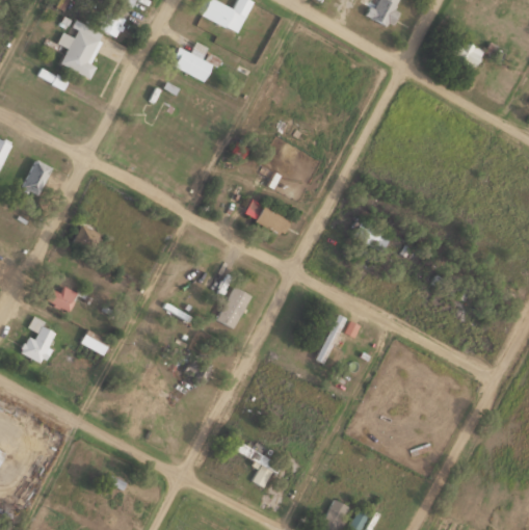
[(113,0),(108,0),(95,26),(116,36),(131,9),(113,0)]
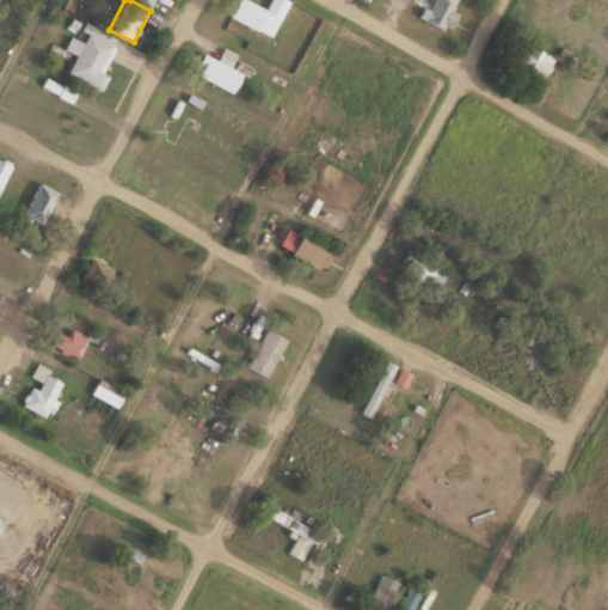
[(272,0),(268,10),(246,0),(237,0),(229,17),(265,34),(274,16),(284,20),(292,2),(286,0),(272,0)]
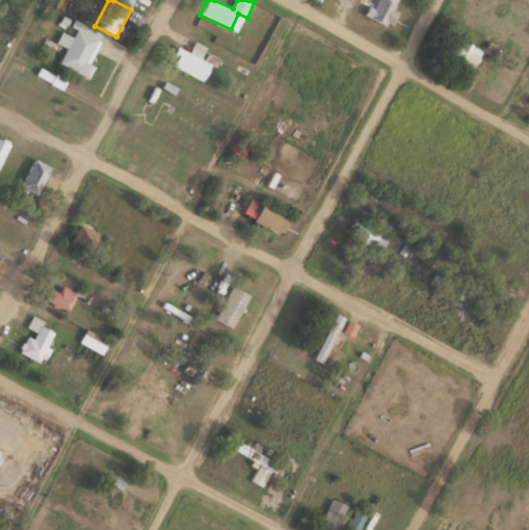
[(363,0),(362,2),(370,6),(366,16),(393,28),(400,12),(396,10),(400,0),(363,0)]
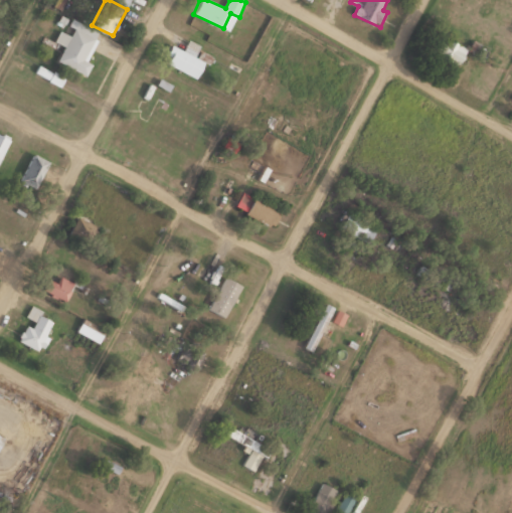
[(61,31),(56,42),(66,47),(59,62),(82,73),(101,37),(77,26),(72,36),(61,31)]
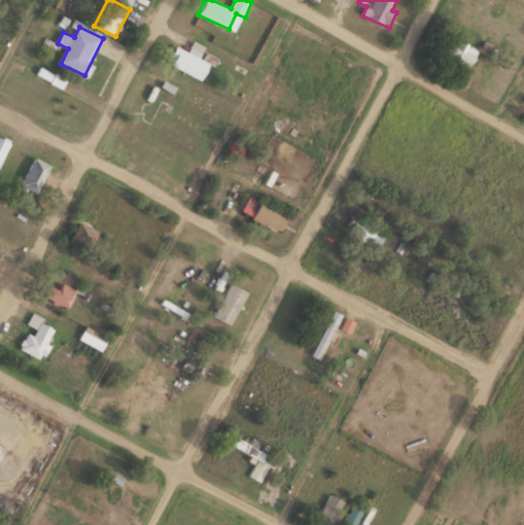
[(445,56),(468,70),(480,51),(455,37),(445,56)]
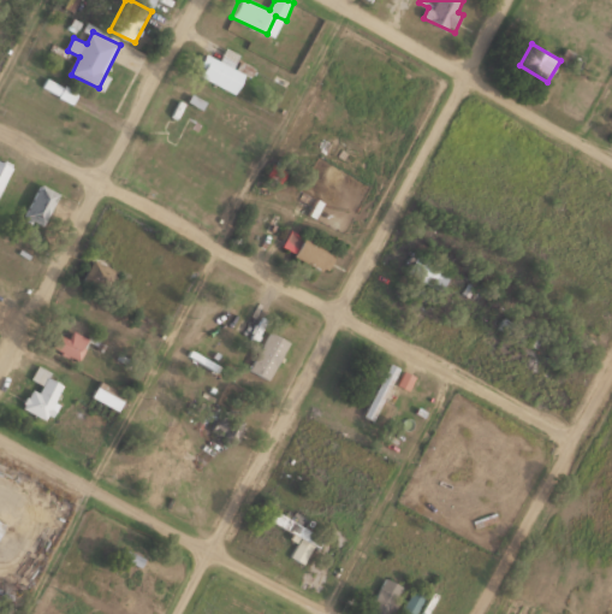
[(207,54),(196,75),(236,94),(245,75),(233,69),(241,55),(227,48),(221,62),(207,54)]
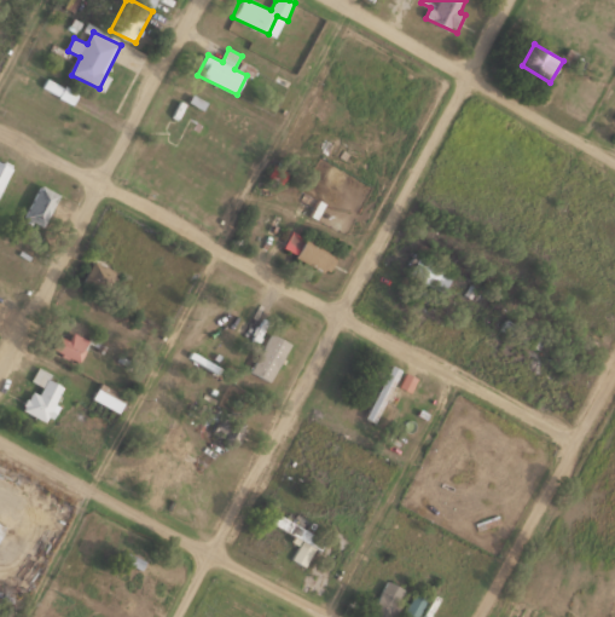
[(0,199),(15,168),(0,161),(0,199)]
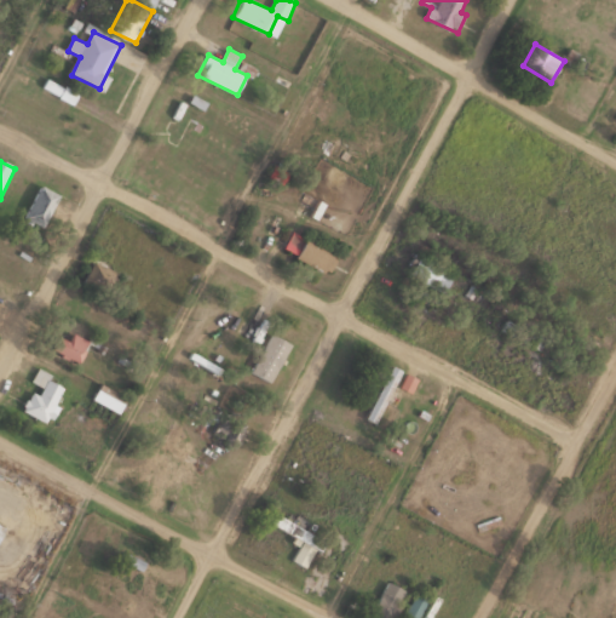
[(44,228),(62,196),(42,186),(26,217),(44,228)]
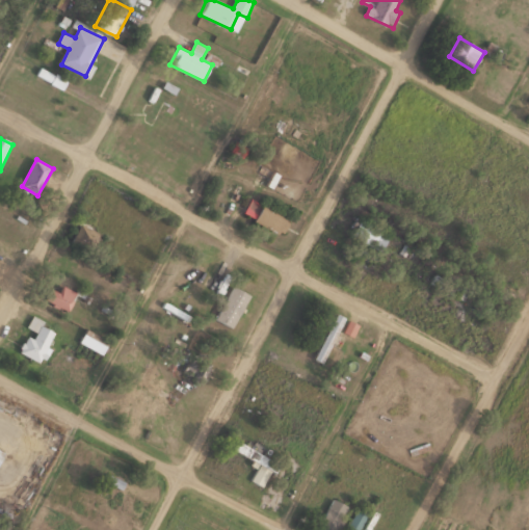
[(283,236),(292,217),(264,203),(255,221),(283,236)]
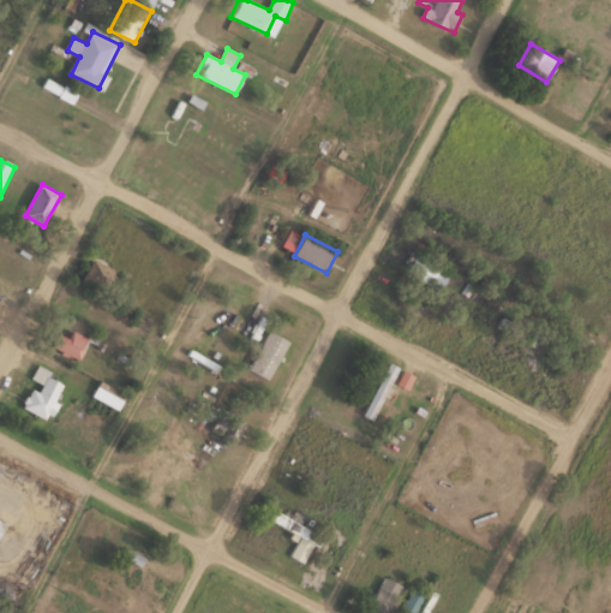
[(85,281),(105,291),(126,250),(108,239),(85,281)]
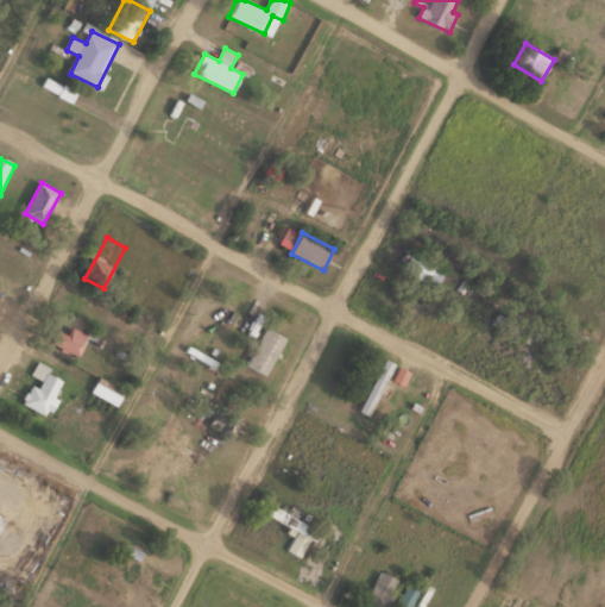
[(438,289),(448,268),(411,249),(401,270),(438,289)]
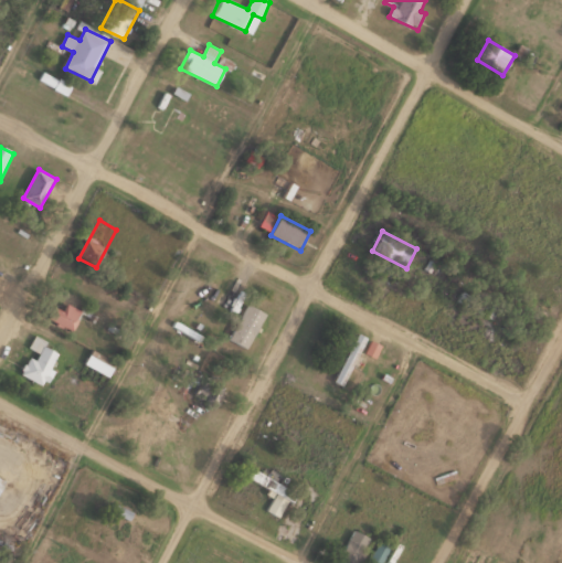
[(48,318),(73,332),(83,314),(57,299),(48,318)]
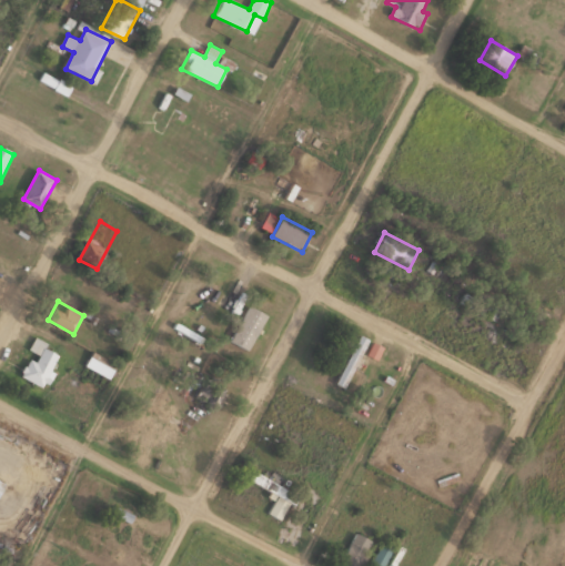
[(230,341),(250,351),(269,316),(249,306),(230,341)]
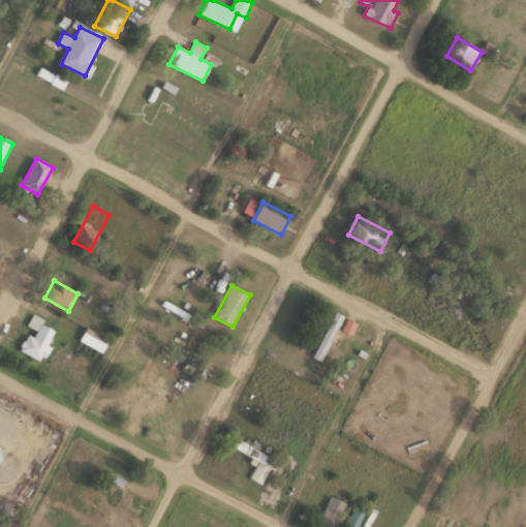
[(313,358),(321,362),(345,318),(337,314),(313,358)]
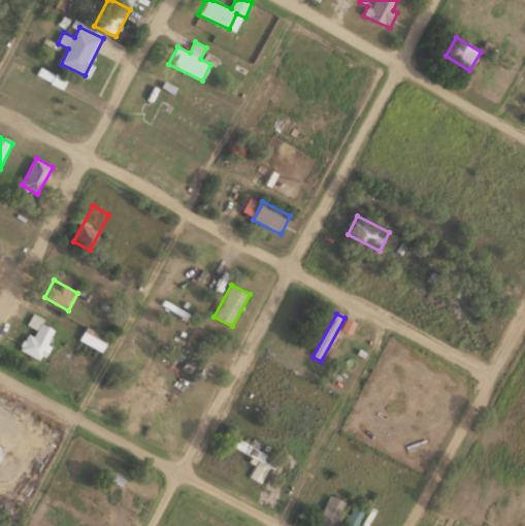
[(21,350),(41,362),(60,331),(34,316),(28,325),(37,331),(34,336),(30,334),(21,350)]
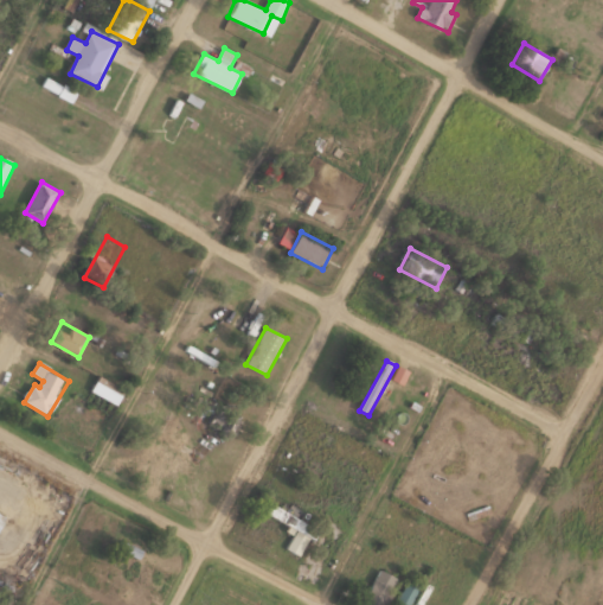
[(120,406),(128,390),(100,377),(92,393),(120,406)]
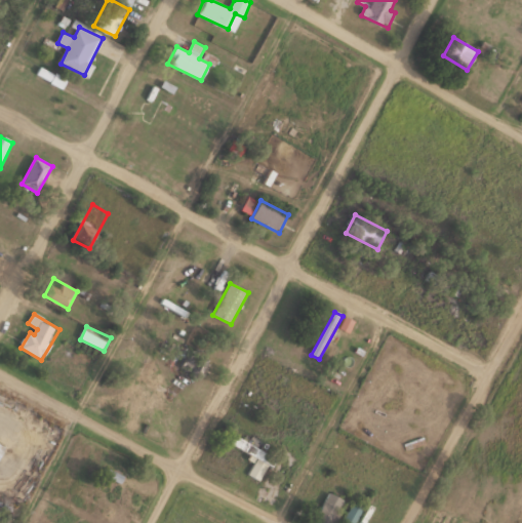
[(263,483),(275,458),(254,447),(249,456),(256,459),(249,475),(263,483)]
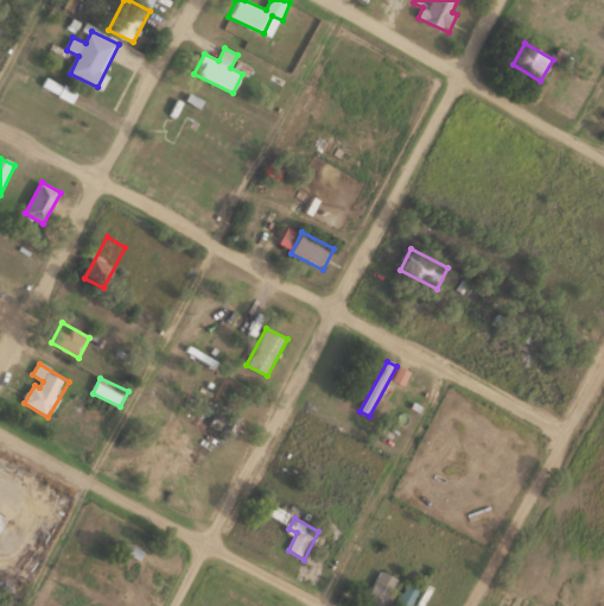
[(366,603),(372,605),(386,605),(400,580),(381,572),(366,603)]
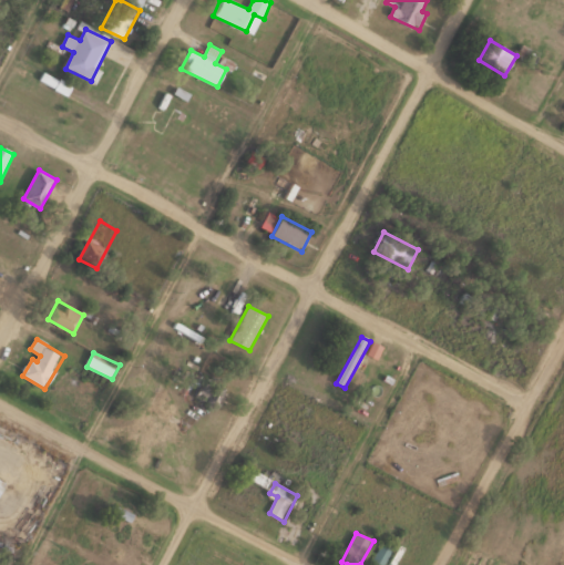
[(383,564),(393,548),(383,543),(371,564),(383,564)]
